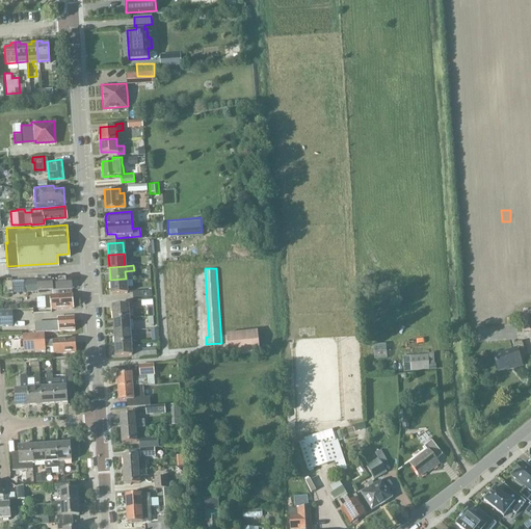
[(11,276),(3,276),(3,287),(11,287),(11,290),(25,290),(25,289),(45,289),(49,288),(71,287),(70,276),(45,278),(11,279),(11,276)]
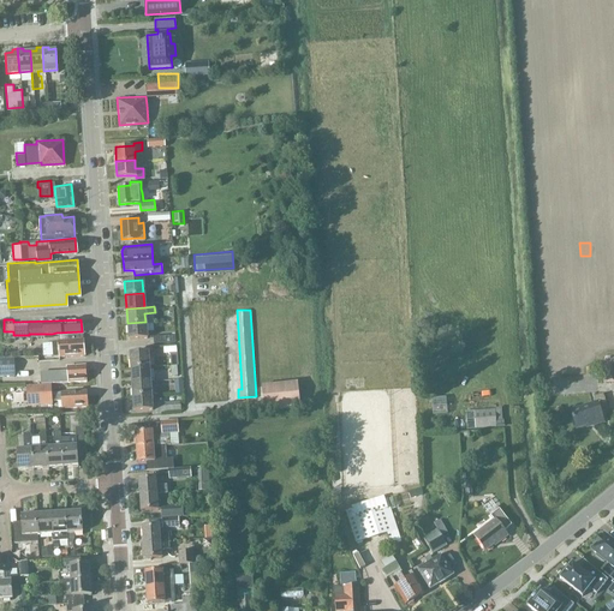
[(145,322),(127,323),(129,337),(150,335),(150,329),(145,330),(145,322)]
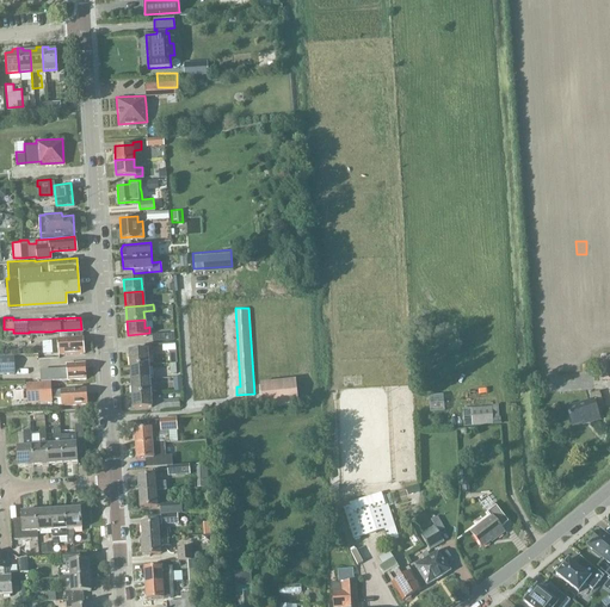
[(67,336),(50,338),(51,353),(84,351),(82,335),(80,335),(80,329),(66,330),(67,336)]
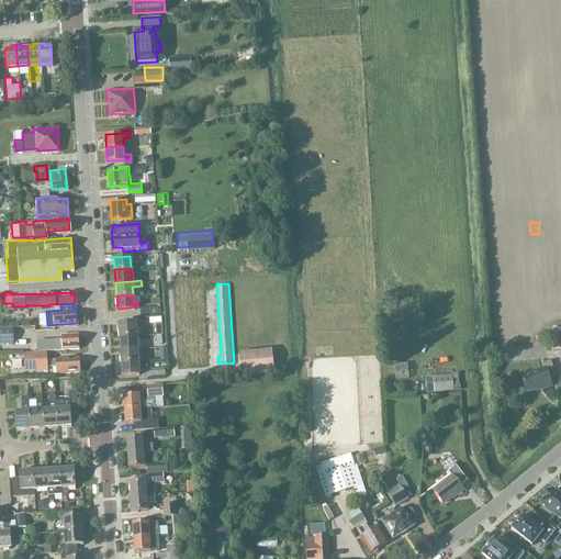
[(119,335),(135,334),(134,321),(118,322),(119,335)]
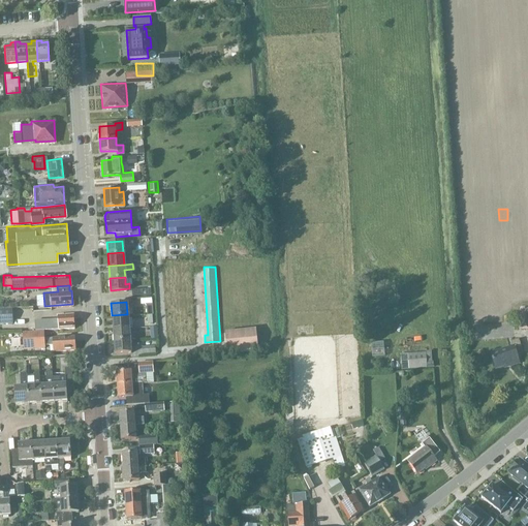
[(13,309),(0,308),(0,317),(12,317),(13,309)]
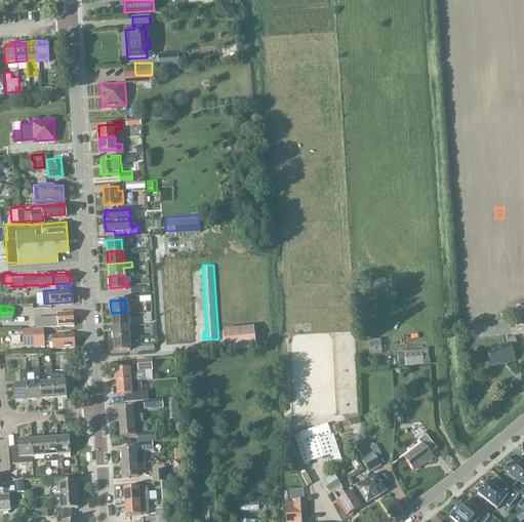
[(56,315),(34,316),(35,326),(57,325),(73,324),(72,310),(56,311),(56,315)]
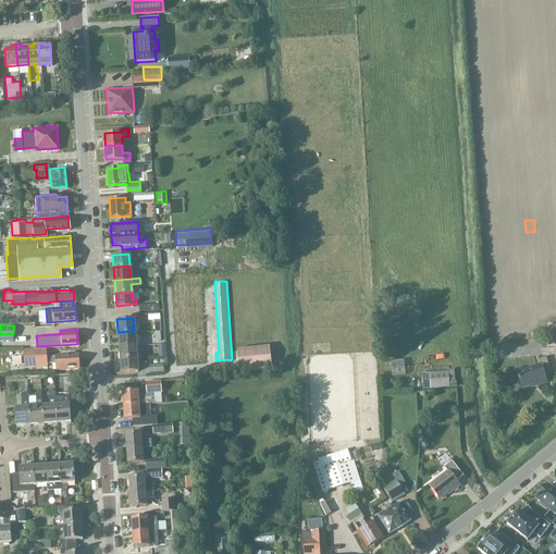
[(119,345),(135,344),(134,331),(118,332),(119,345)]
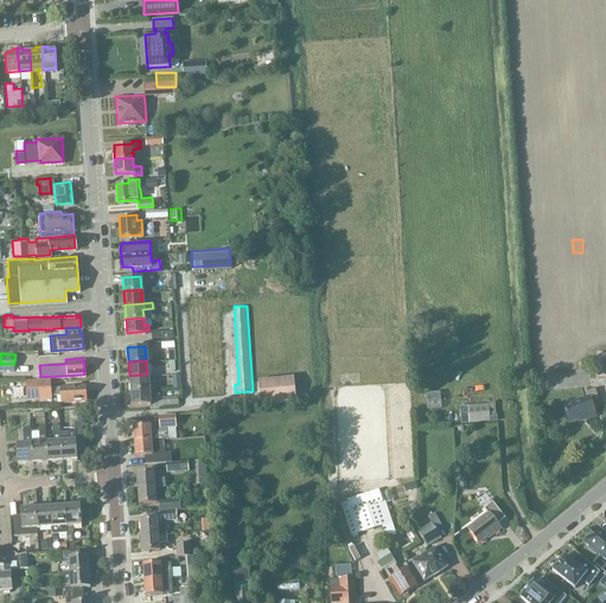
[(131,390),(148,387),(147,374),(129,376),(131,390)]
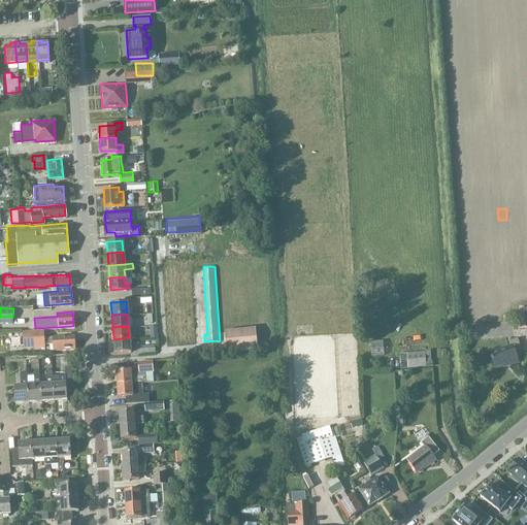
[(224,329),(226,350),(258,347),(255,326),(224,329)]
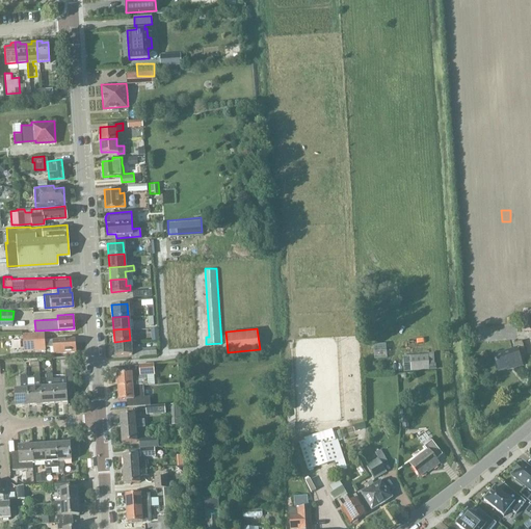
[(53,338),(44,338),(44,331),(23,333),(24,348),(53,346),(54,351),(76,350),(75,336),(53,338)]
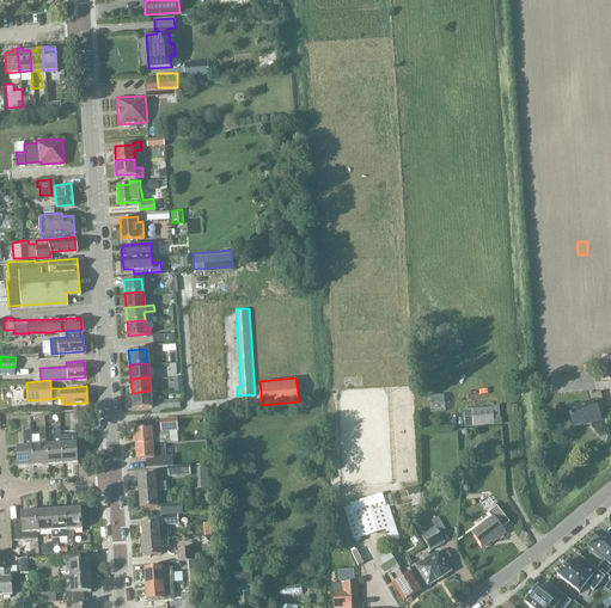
[(150,391),(132,393),(133,407),(151,405),(150,391)]
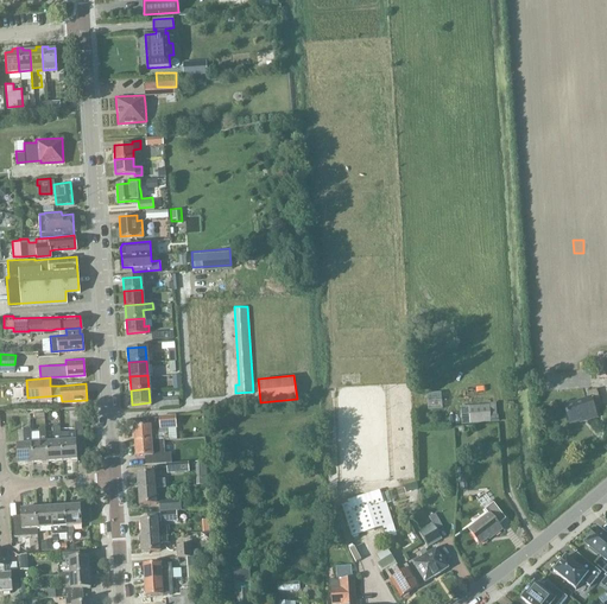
[(567,412),(570,421),(585,417),(585,418),(596,414),(592,402),(599,400),(595,388),(588,390),(589,395),(563,404),(567,413),(567,412)]
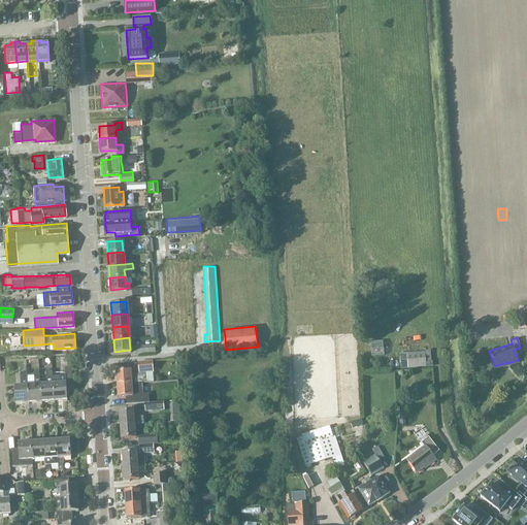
[(383,353),(382,339),(369,340),(371,354),(383,353)]
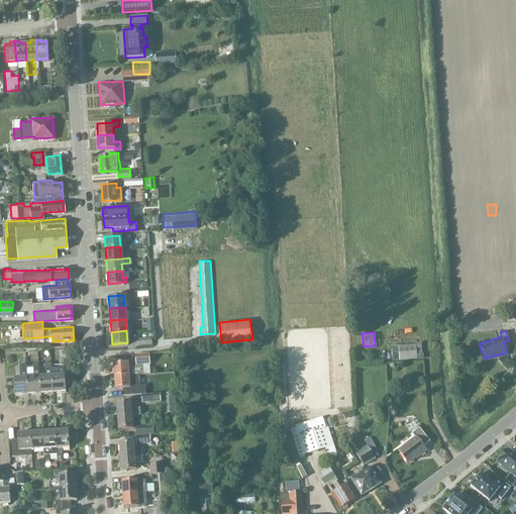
[(137,336),(138,343),(152,342),(151,335),(137,336)]
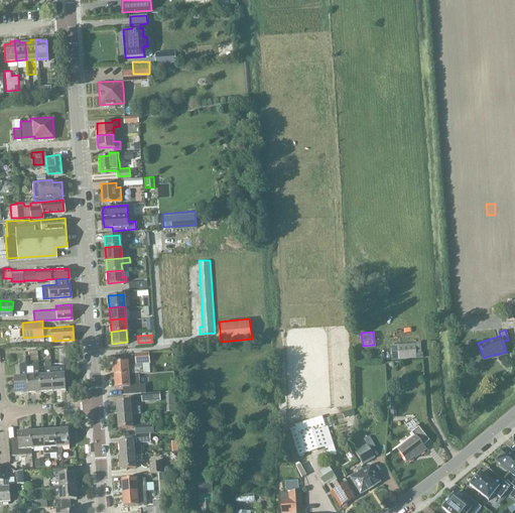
[(415,342),(390,344),(391,358),(416,356),(415,342)]
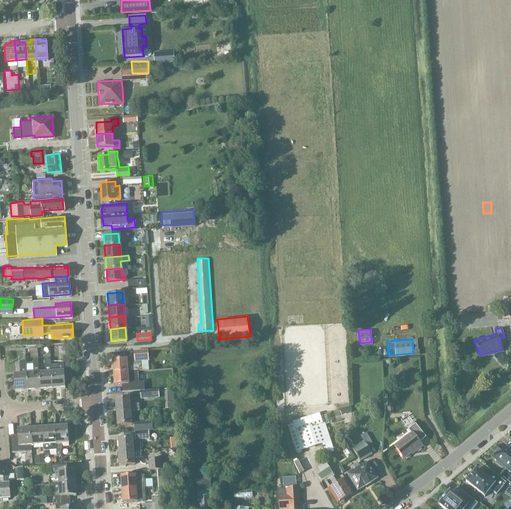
[(126,358),(112,359),(113,371),(139,369),(141,369),(140,360),(147,359),(146,349),(133,350),(134,360),(126,361),(126,358)]
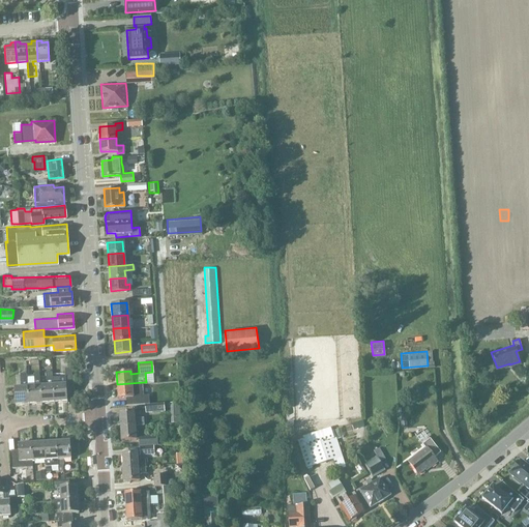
[(47,383),(39,384),(40,402),(54,401),(53,376),(52,370),(46,371),(47,383)]
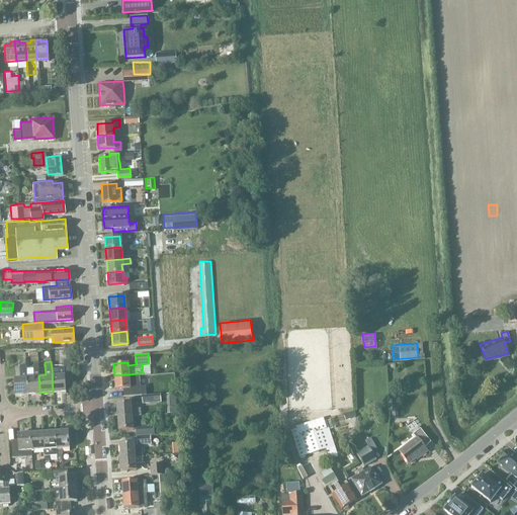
[(39,393),(38,375),(37,362),(32,362),(33,375),(26,376),(27,394),(39,393)]
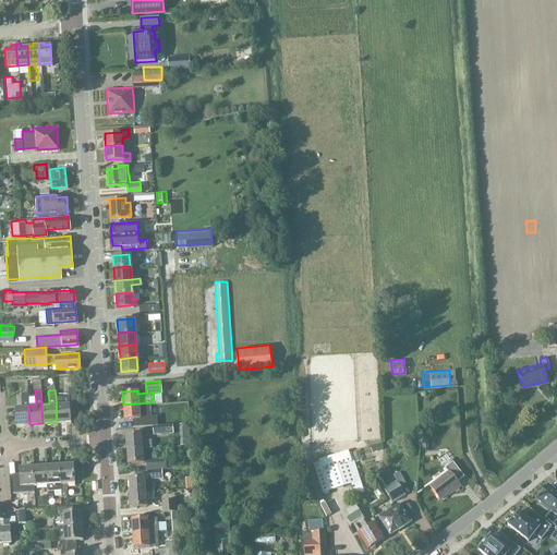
[(29,424),(28,406),(27,391),(21,391),(21,406),(14,406),(15,425),(29,424)]
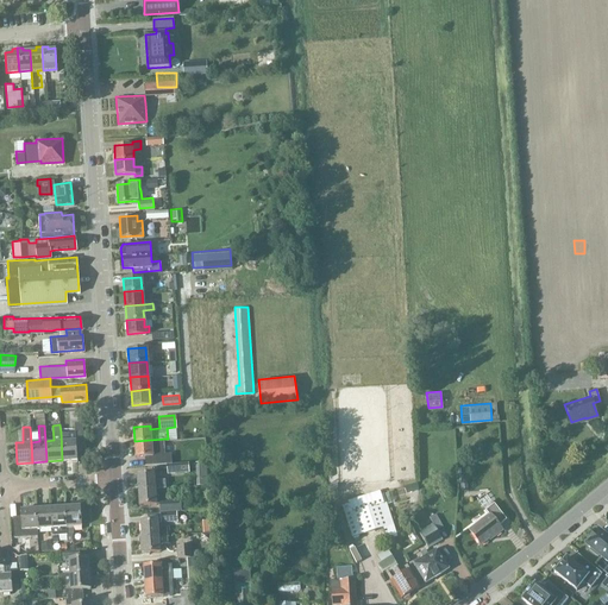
[(75,432),(61,432),(62,460),(77,459),(75,436),(75,432)]
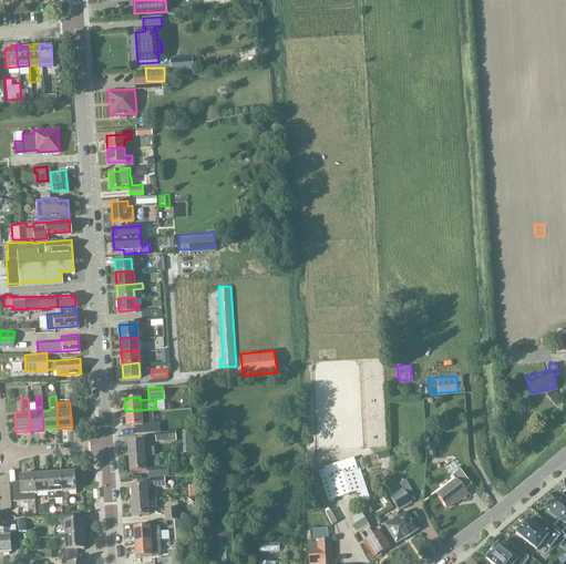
[(154,409),(125,411),(126,424),(135,423),(136,432),(158,431),(157,422),(155,422),(154,409)]
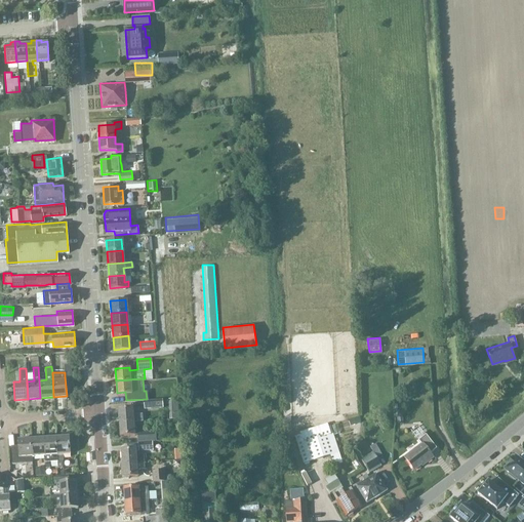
[(319,399),(328,399),(328,384),(319,384),(319,399)]
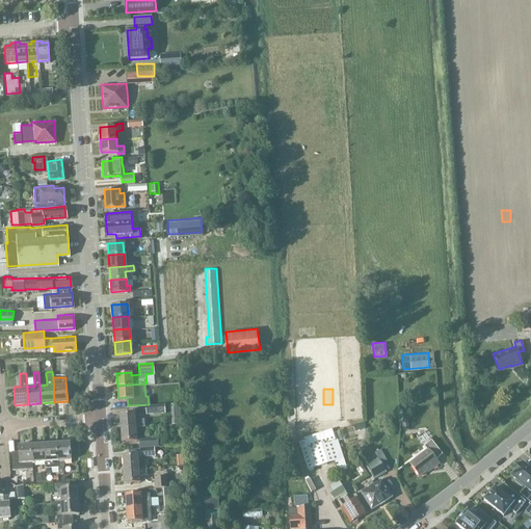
[(163,403),(145,404),(145,412),(164,411),(163,403)]
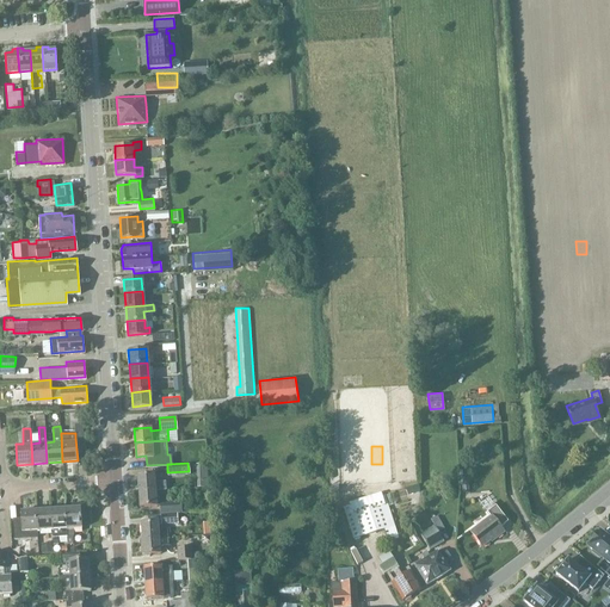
[(154,474),(137,475),(139,490),(155,489),(165,488),(164,481),(154,481),(154,474)]
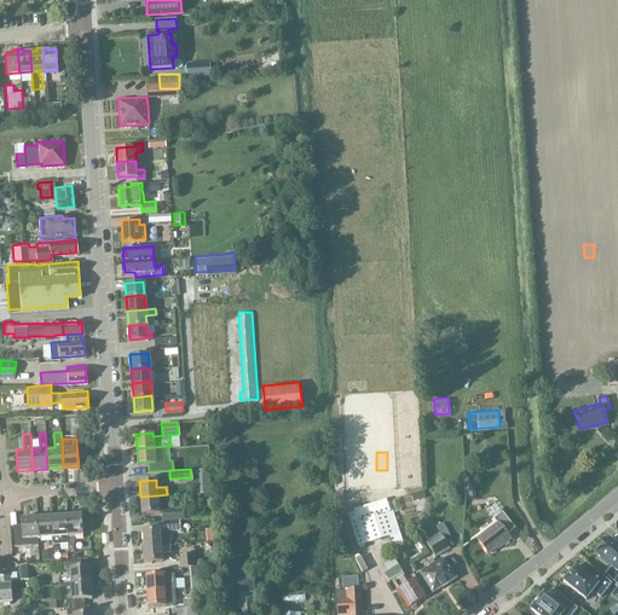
[(400,497),(411,494),(409,486),(398,488),(400,497)]
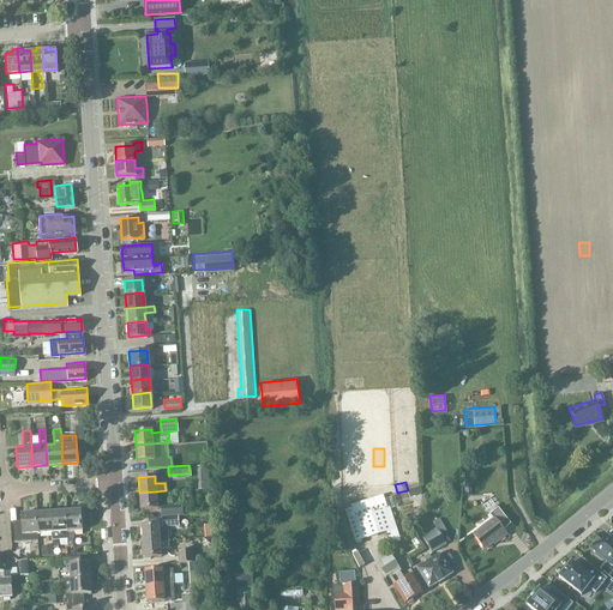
[(386,530),(390,542),(392,550),(400,548),(397,539),(400,538),(391,512),(396,511),(391,493),(373,497),(371,490),(342,499),(355,541),(386,530)]
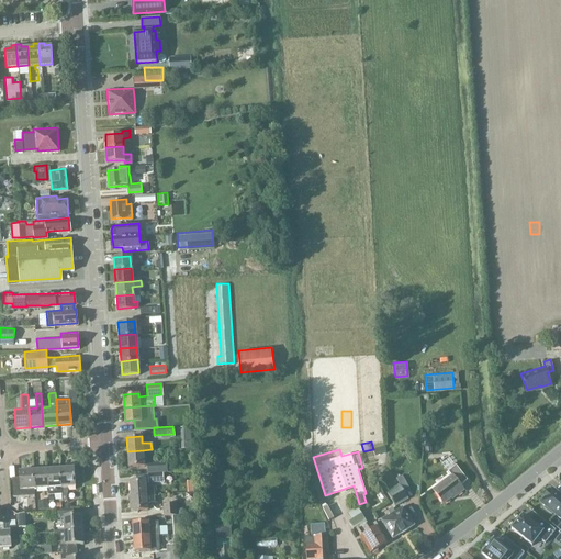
[(128,465),(144,464),(143,450),(127,451),(128,465)]
